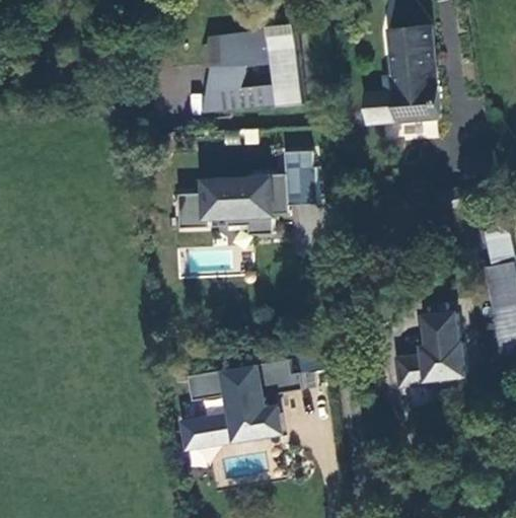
[(422,22),(379,27),(383,52),(385,74),(375,75),(377,88),(357,91),(361,122),(440,114),(429,21),(422,22)]
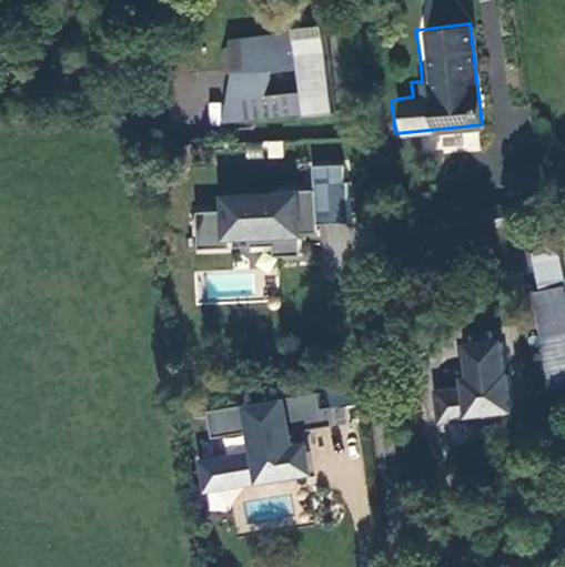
[(326,26),(289,29),(299,117),(336,112),(326,26)]
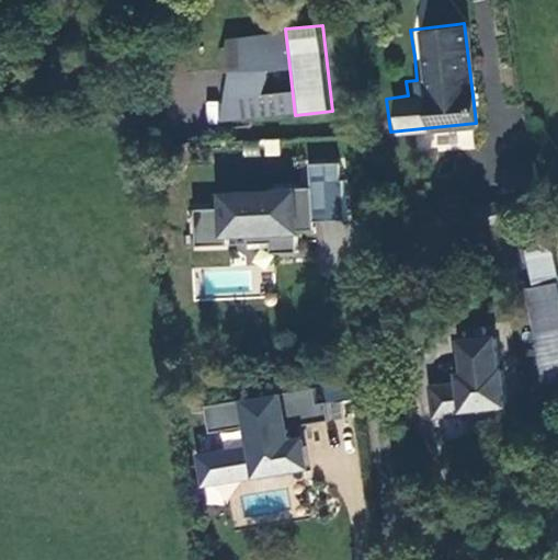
[(280,32),(223,40),(227,77),(218,117),(252,120),(289,114),(287,93),(259,93),(266,71),(284,69),(280,32)]
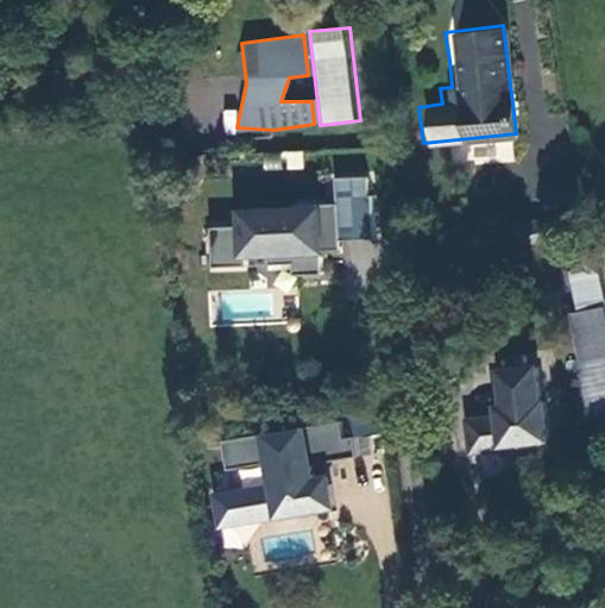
[(333,205),(229,210),(231,226),(206,227),(208,268),(287,264),(288,275),(320,273),(319,250),(334,249),(334,243),(371,242),(367,177),(332,179),(333,205)]
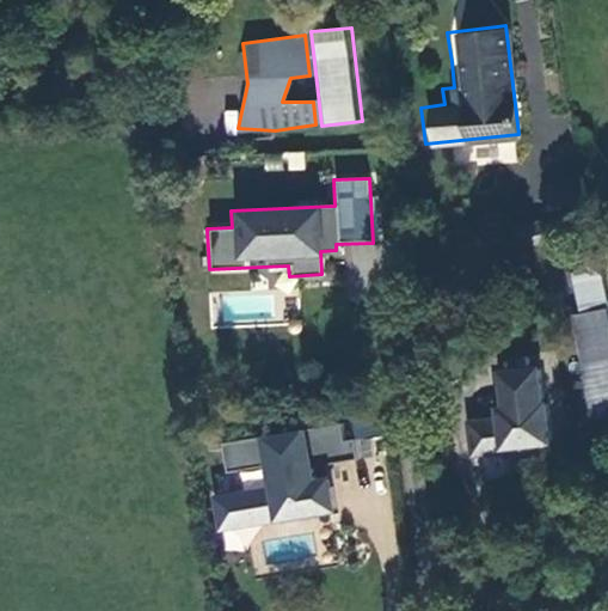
[(607,413),(607,304),(599,250),(571,254),(582,311),(573,313),(590,416),(607,413)]
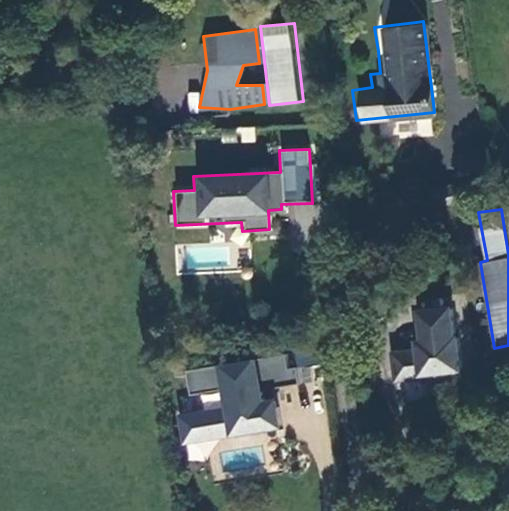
[(451,304),(411,310),(416,347),(390,351),(394,382),(461,373),(451,304)]
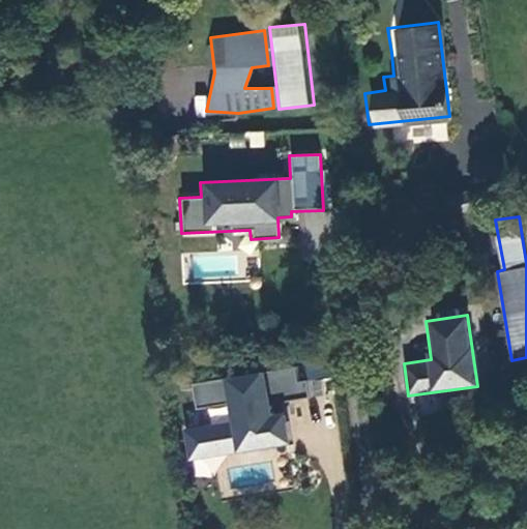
[(293,369),(265,373),(269,403),(309,398),(305,380),(294,382),(293,369)]
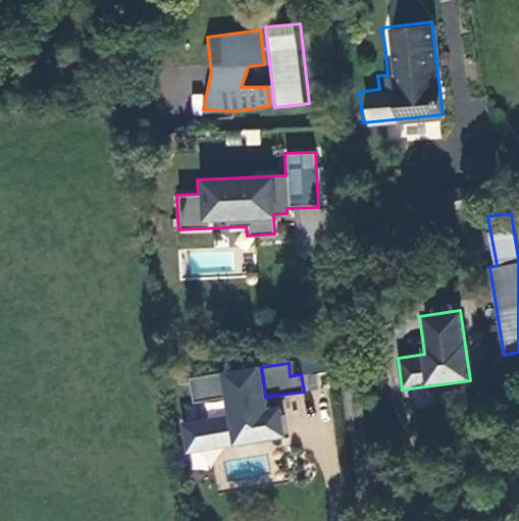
[(261,367),(217,373),(223,414),(178,421),(184,453),(284,438),(280,406),(267,408),(265,397),(261,367)]
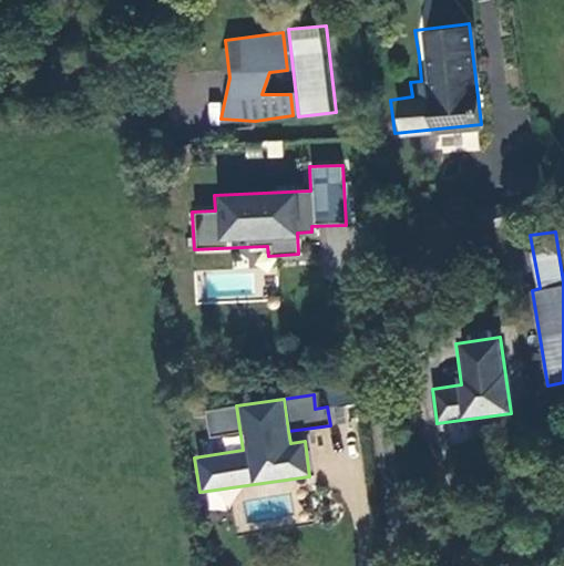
[(232,407),(204,410),(207,435),(235,431),(232,407)]
